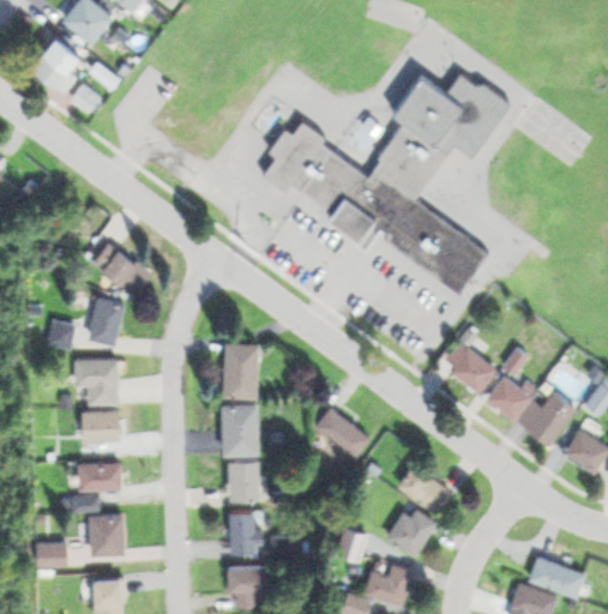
[(92,43),(112,16),(89,0),(79,0),(64,23),(92,43)]
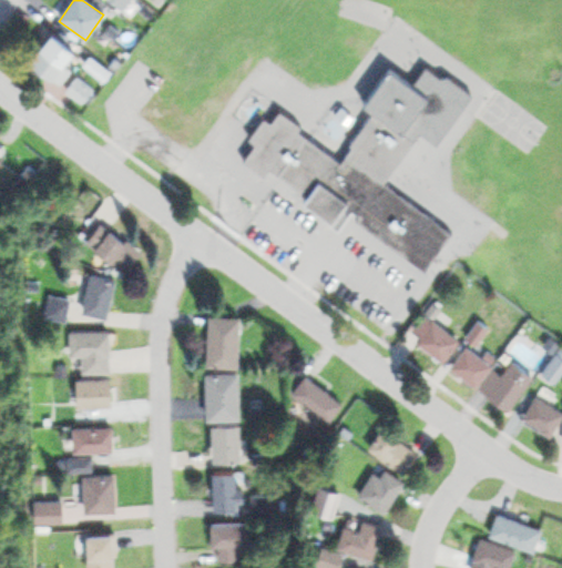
[(108,0),(119,11),(129,0),(108,0)]
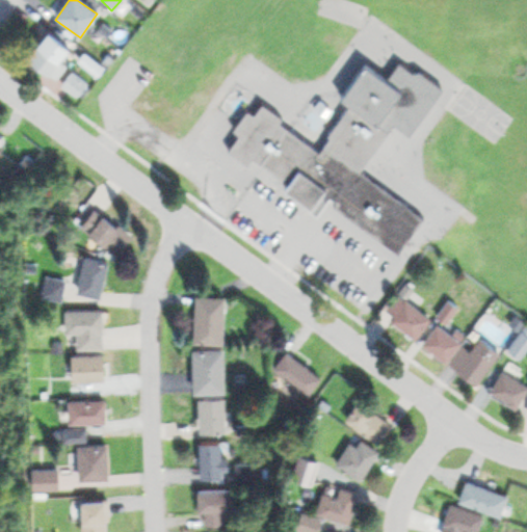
[(56,61),(67,49),(48,33),(27,57),(54,80),(63,68),(56,61)]
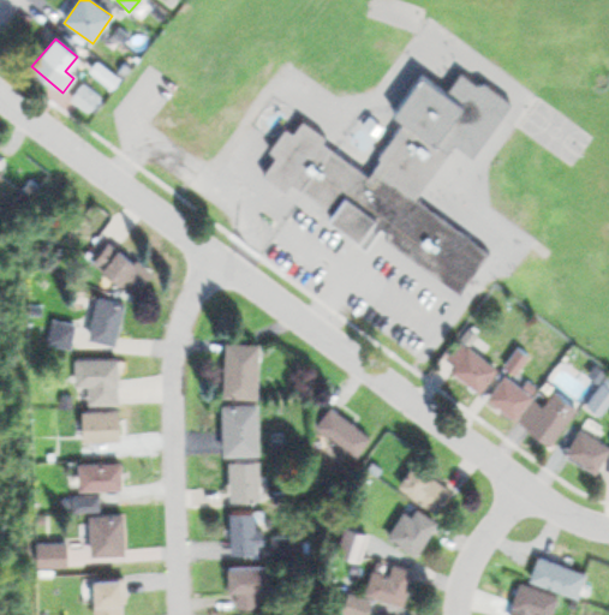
[(369,178),(365,177),(321,148),(322,139),(305,129),(294,137),(286,135),(276,149),(268,186),(362,248),(365,248),(382,233),(398,252),(459,292),(460,293),(487,254),(430,216),(417,201),(452,147),(458,148),(466,154),(477,156),(507,109),(508,106),(465,77),(445,94),(419,78),(394,115),(404,125),(369,178)]
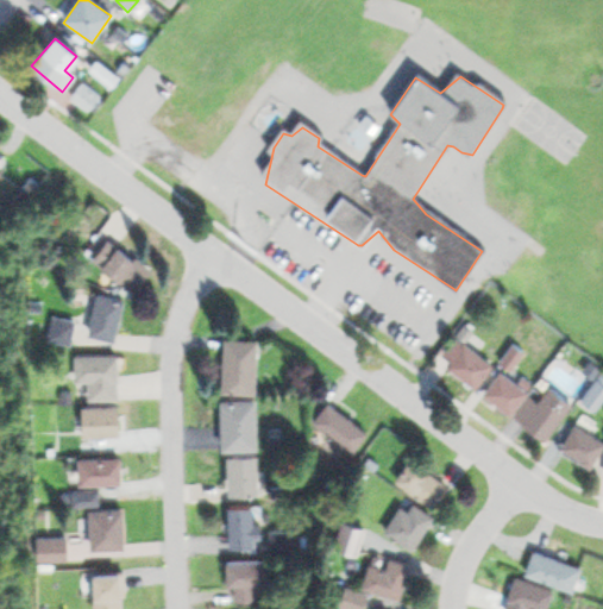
[(92,264),(134,293),(149,272),(106,243),(92,264)]
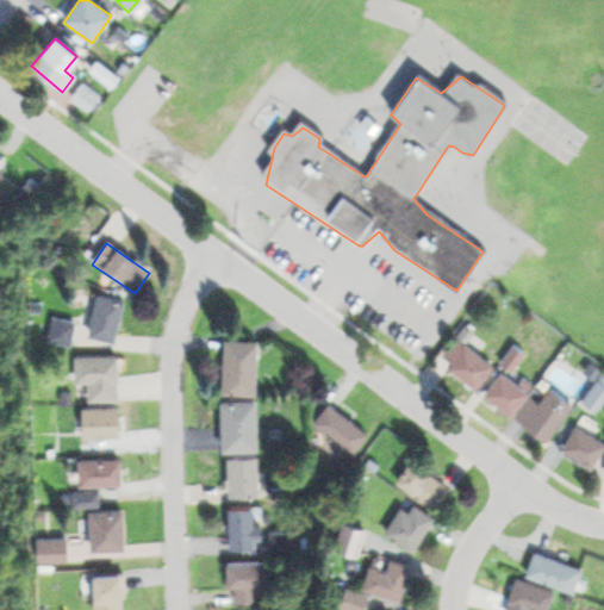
[(89,338),(116,342),(122,302),(94,298),(89,338)]
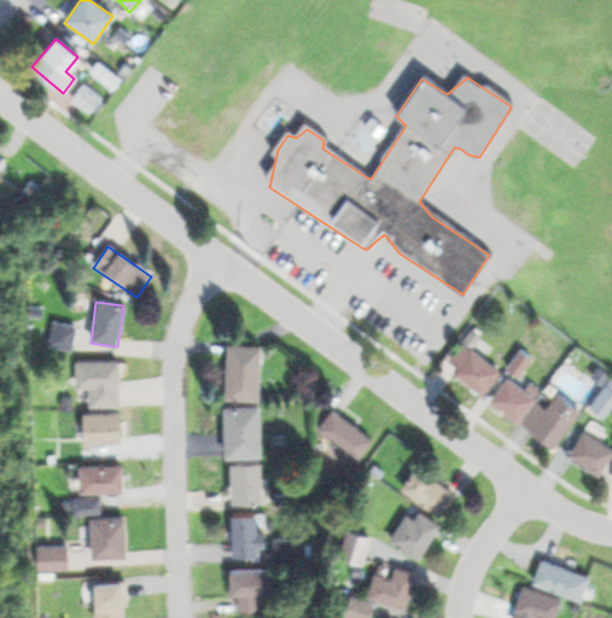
[(74,326),(53,325),(51,349),(71,350),(74,326)]
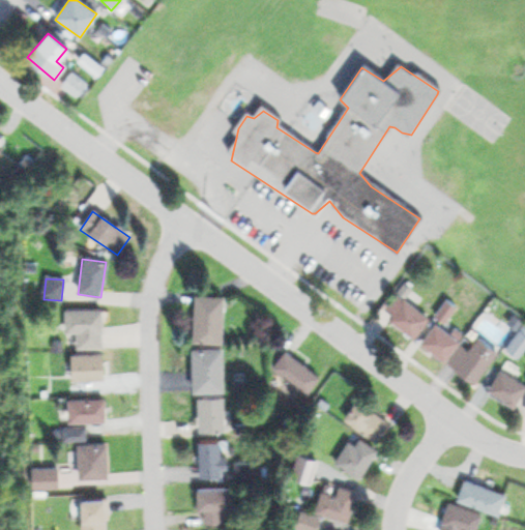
[(411,341),(427,322),(394,296),(383,310),(392,317),(387,323),(411,341)]
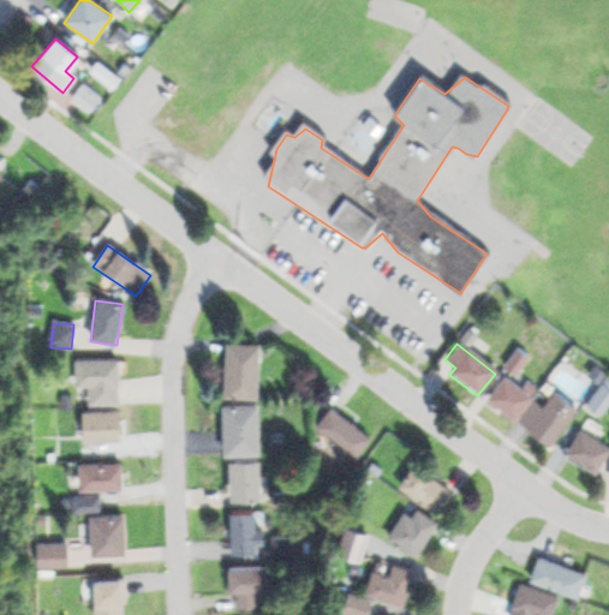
[(224,399),(256,399),(256,346),(224,346),(224,399)]
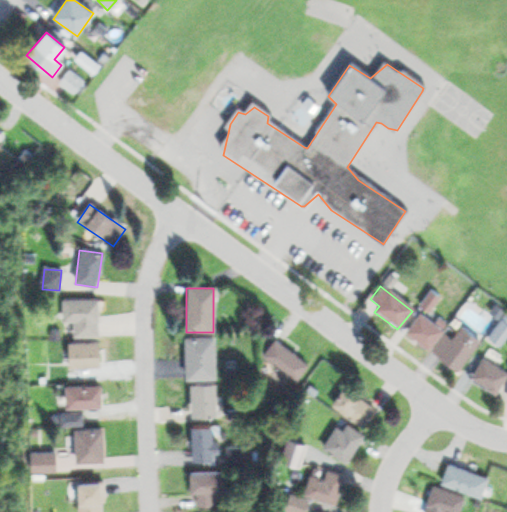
[(97,300),(64,300),(64,319),(76,319),(76,336),(97,336),(97,300)]
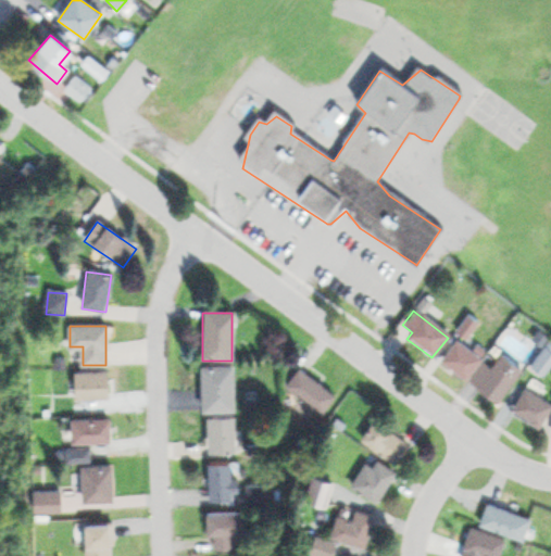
[(479,361),(454,342),(439,364),(463,381),(479,361)]
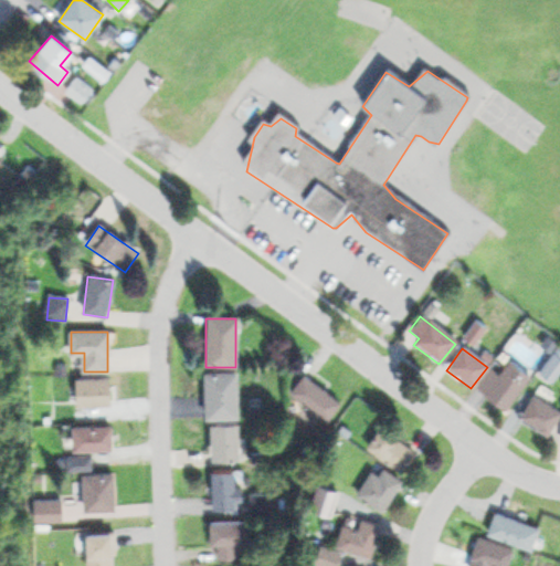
[(497,378),(492,374),(477,390),(502,412),(528,381),(509,364),(497,378)]
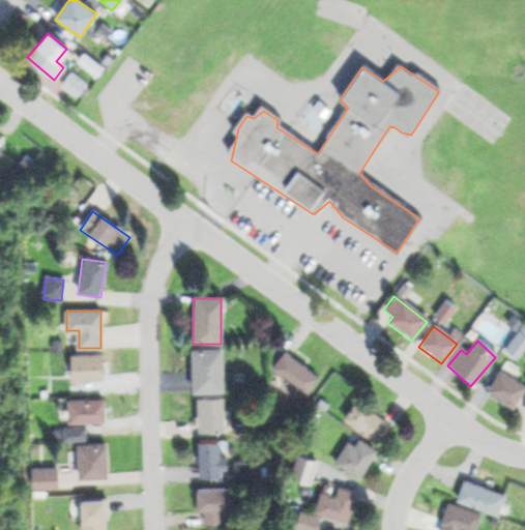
[(192,392),(221,392),(220,350),(191,350),(192,392)]
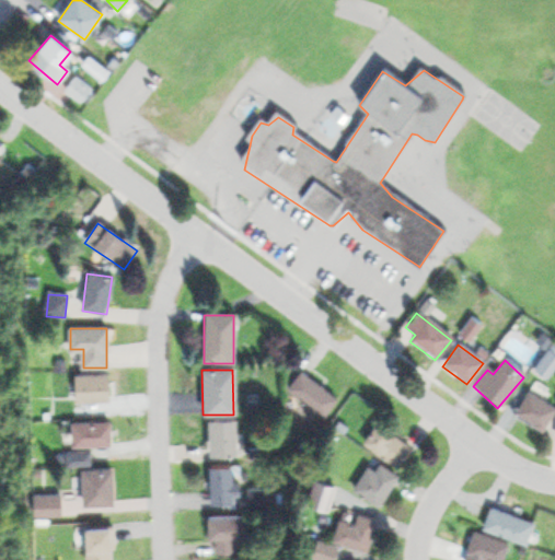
[(286,393),(322,419),(334,401),(298,375),(286,393)]
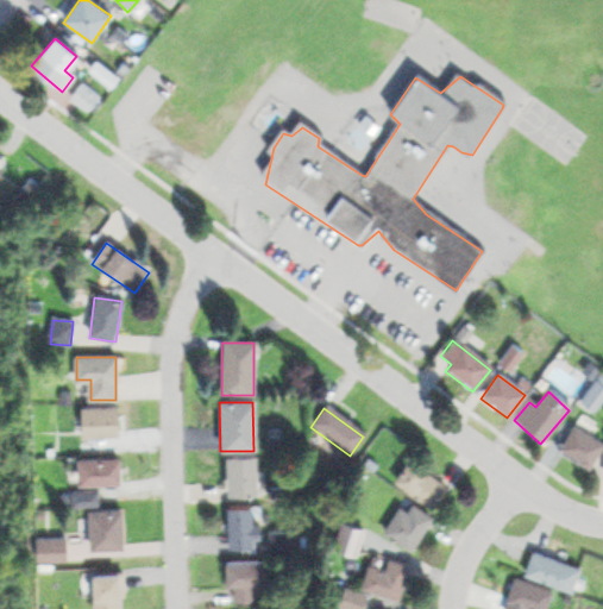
[(82,437),(117,437),(117,409),(82,409),(82,437)]
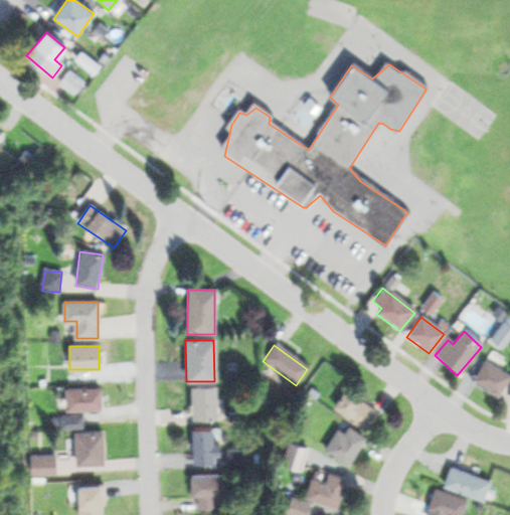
[(498,396),(507,377),(483,364),(473,383),(498,396)]
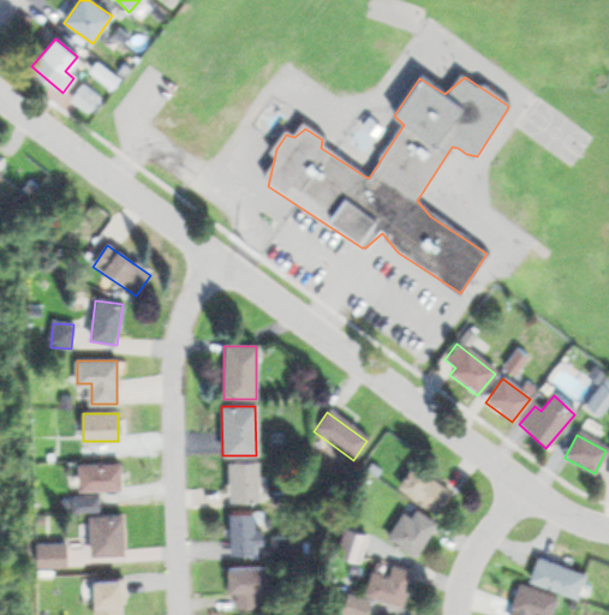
[(230,463),(230,500),(257,500),(257,463),(230,463)]
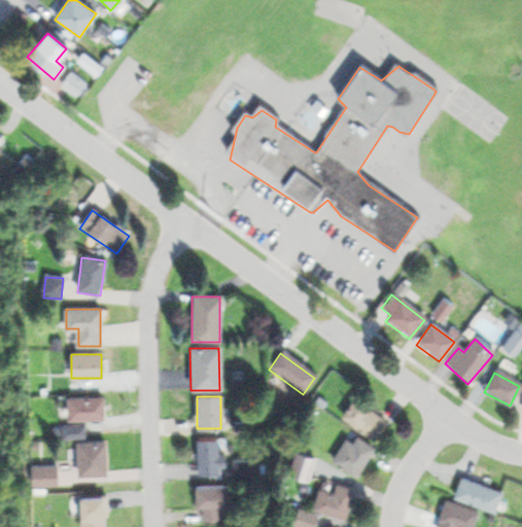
[(103,419),(103,398),(69,398),(69,419),(103,419)]
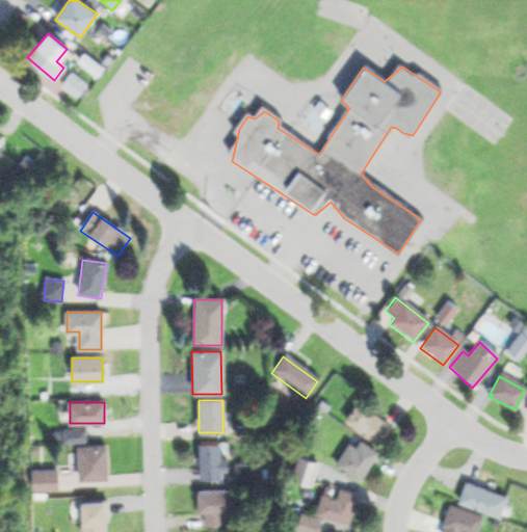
[(390,424),(353,406),(344,425),(381,443),(390,424)]
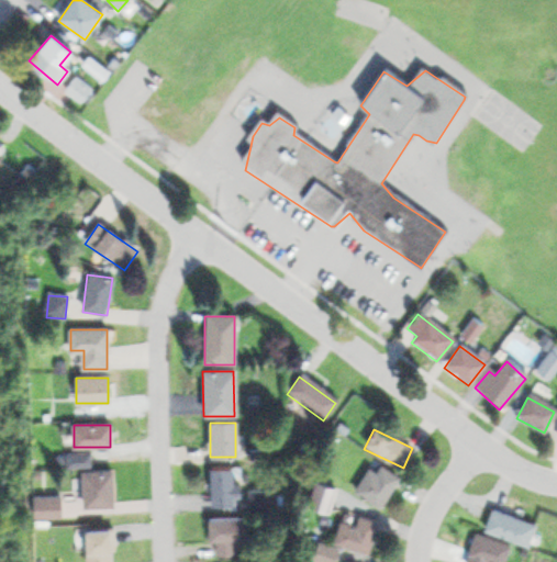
[(63,457),(63,468),(89,468),(89,457),(63,457)]
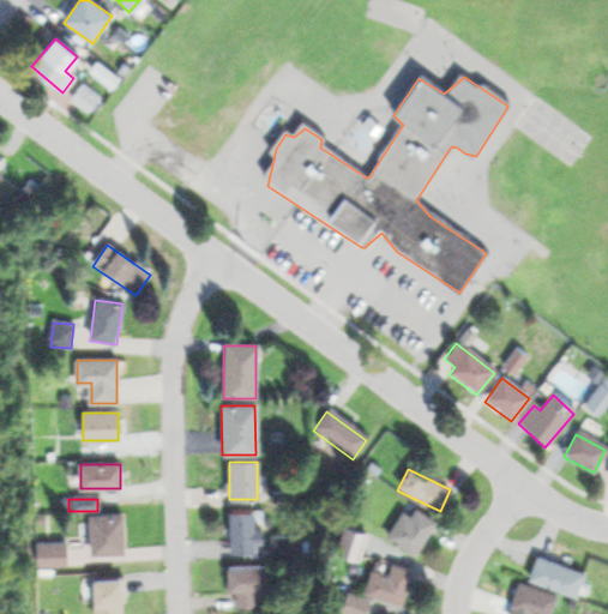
[(385,539),(414,557),(433,525),(405,507),(385,539)]
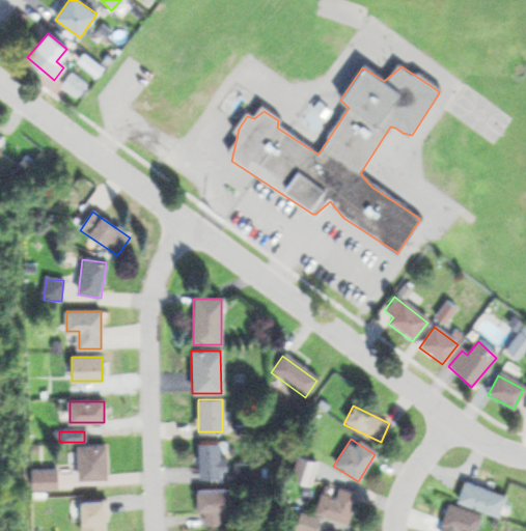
[(221,444),(199,444),(199,476),(221,476),(221,444)]
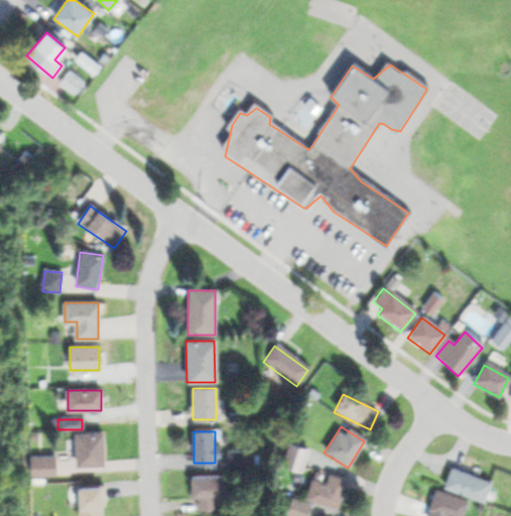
[(77,433),(77,465),(104,465),(104,433),(77,433)]
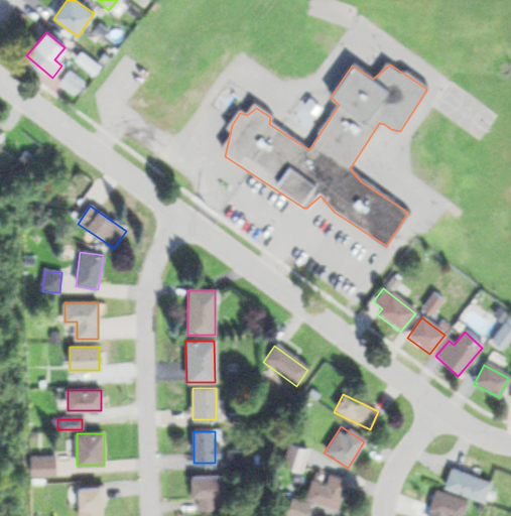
[(306,449),(287,445),(282,467),(300,472),(306,449)]
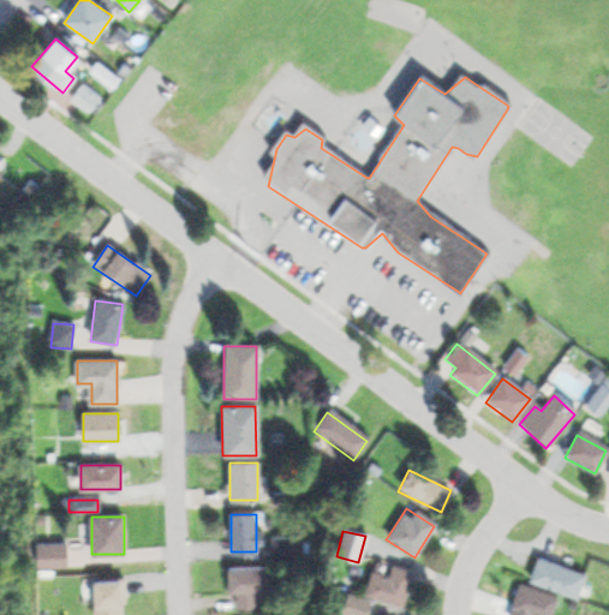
[(293,543),(274,539),(270,553),(290,557),(293,543)]
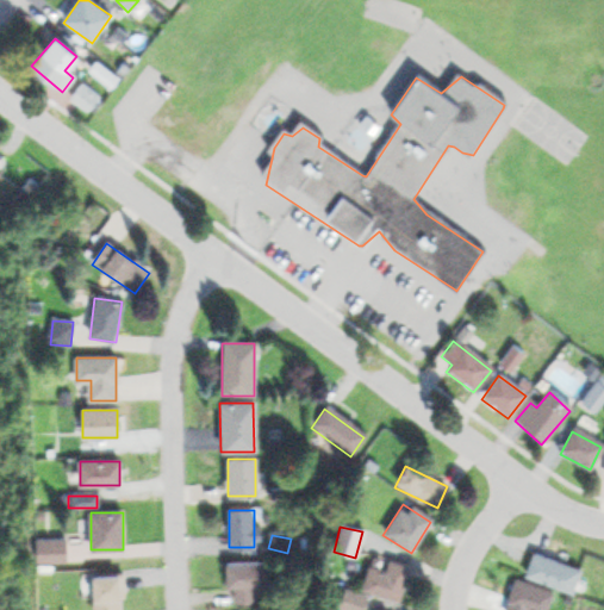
[(571,593),(579,572),(531,554),(524,577),(571,593)]
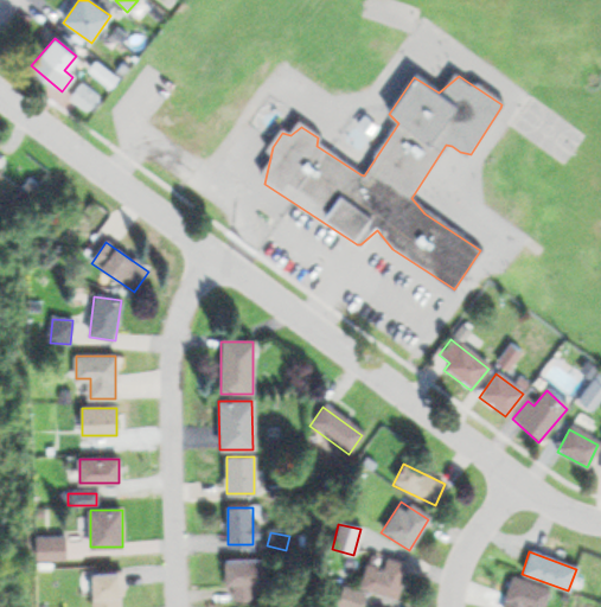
[(407,566),(387,558),(383,569),(368,564),(360,586),(395,599),(407,566)]
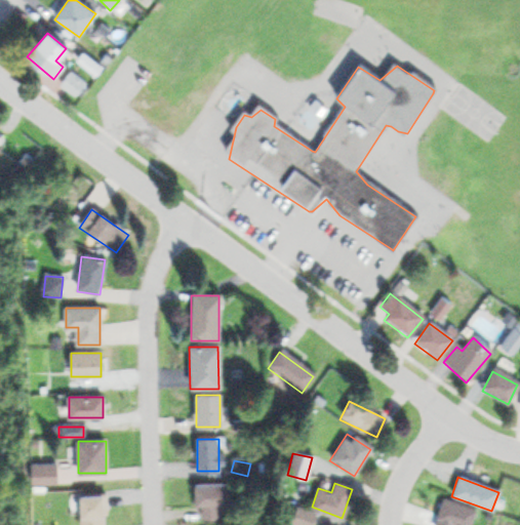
[(225,486),(196,486),(196,505),(205,505),(205,518),(225,518),(225,486)]
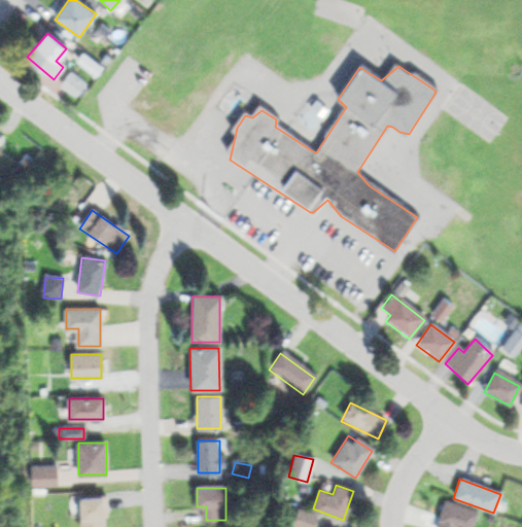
[(81,526),(104,526),(104,497),(81,497),(81,526)]
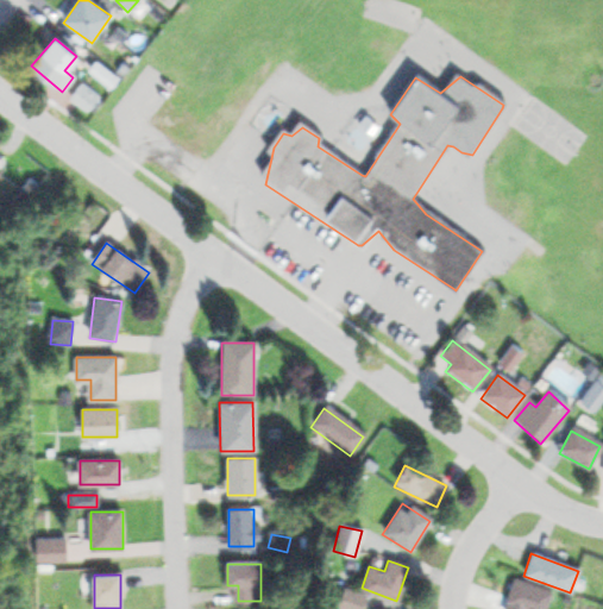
[(545,608),(551,591),(513,581),(504,608),(545,608)]
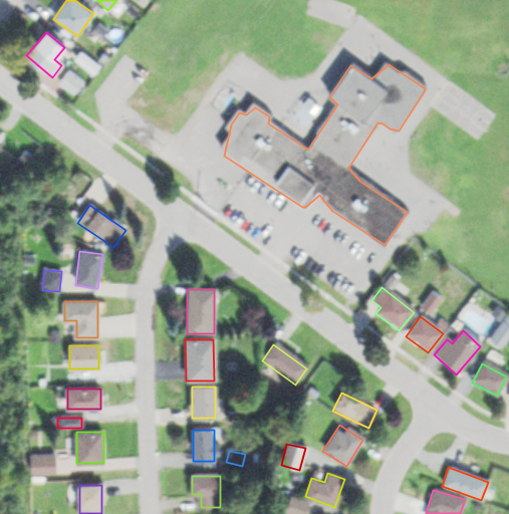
[(294,513),(303,513),(308,504),(291,497),(285,510),(294,513)]
